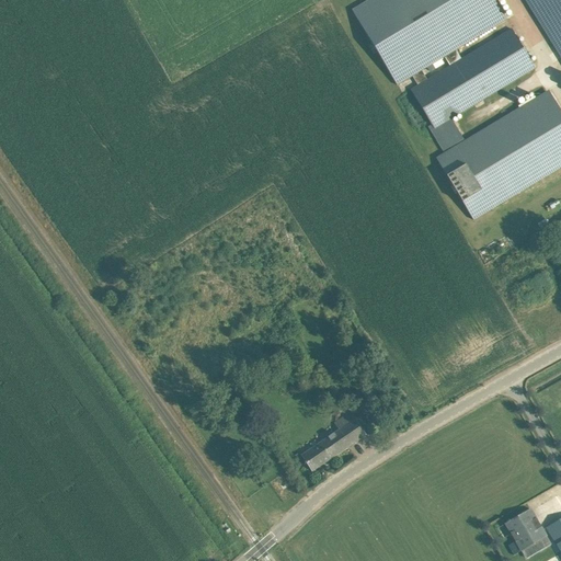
[(366,0),(351,9),(395,87),(412,76),(421,71),(444,57),(456,50),(506,20),(493,0),(366,0)]
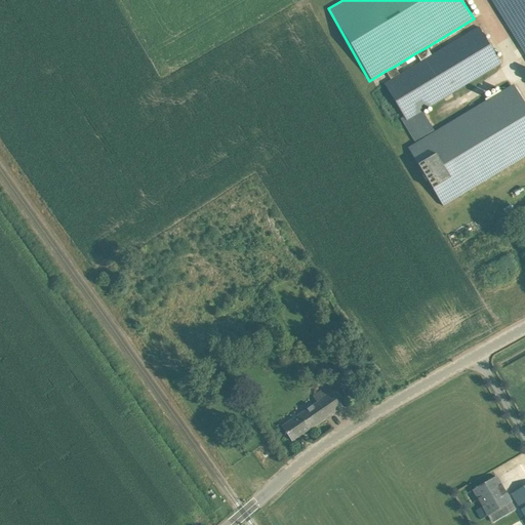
[(524,0),(491,0),(524,53),(524,0)]
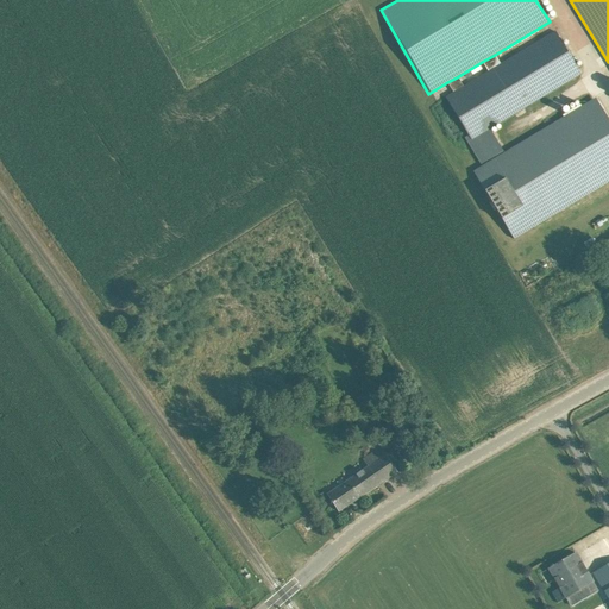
[(453,93),(446,98),(469,137),(465,139),(473,152),(481,165),(503,152),(490,130),(582,75),(556,32),(501,64),(495,55),(482,62),(488,73),(464,87),(457,77),(447,82),(453,93)]
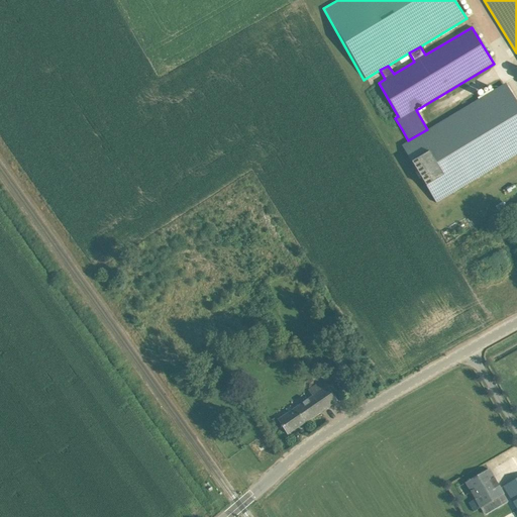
[(516,102),(506,83),(402,145),(436,203),(516,154),(516,102)]
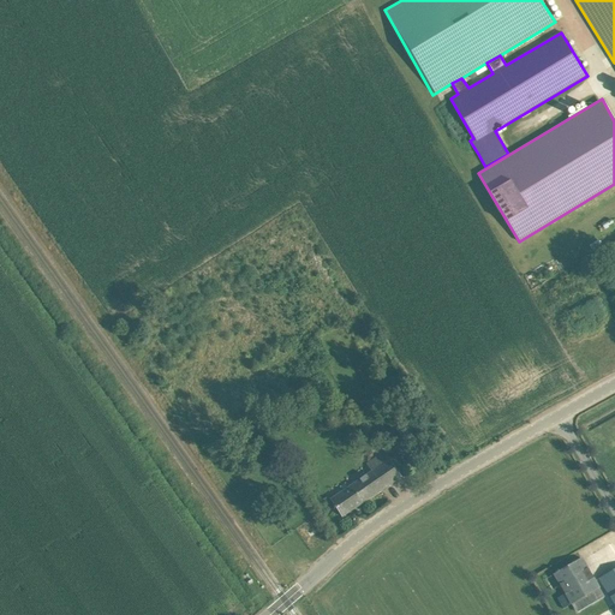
[(371,472),(330,500),(335,507),(342,517),(401,477),(384,453),(366,464),(371,472)]
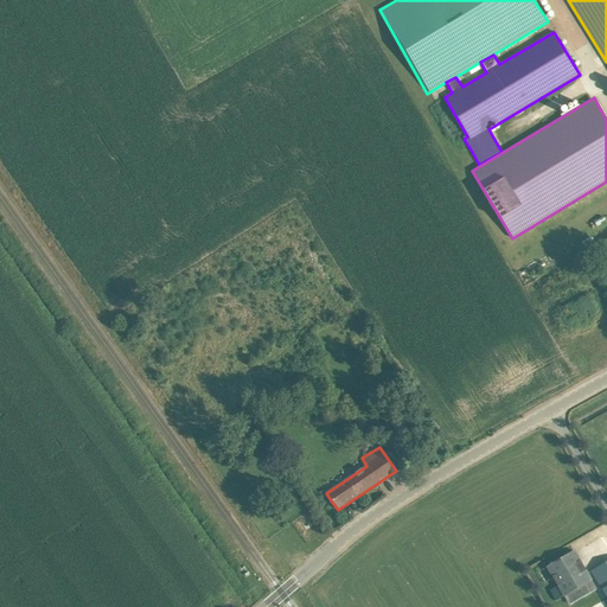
[(564,596),(592,581),(574,551),(547,567),(564,596)]
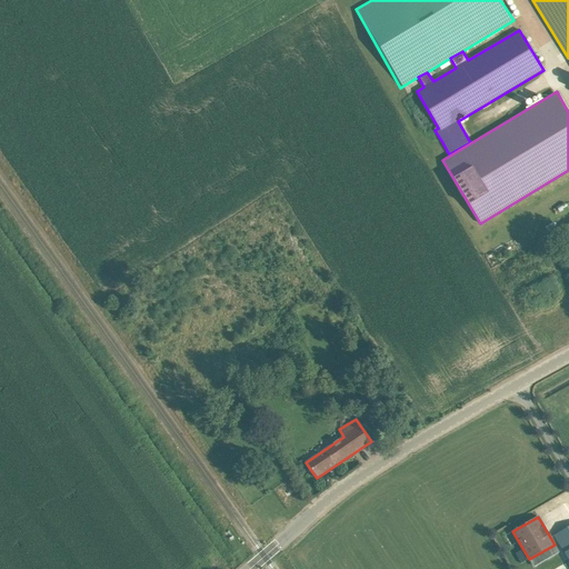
[(568,526),(553,536),(568,560),(568,526)]
